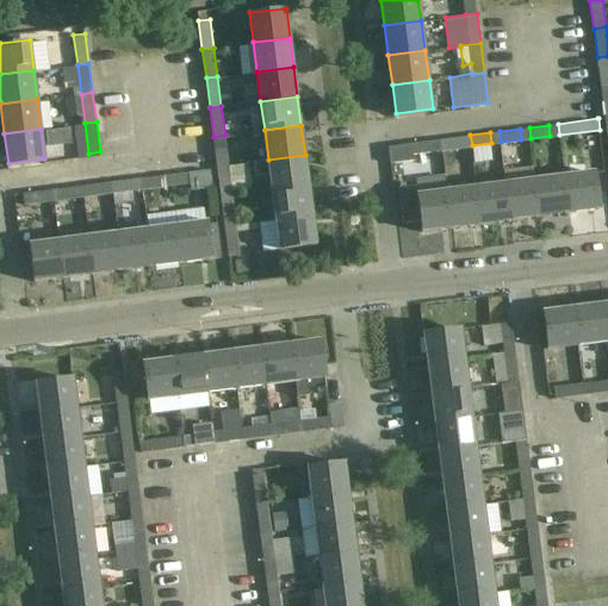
[(217,166),(229,164),(225,135),(213,137),(217,166)]
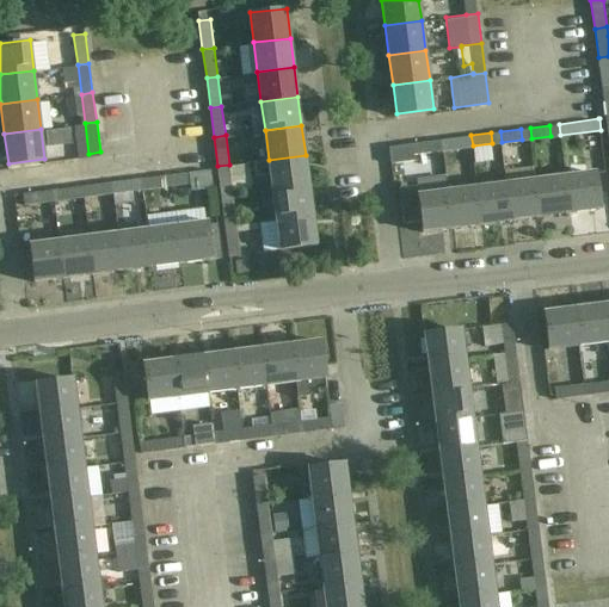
[(460,137),(442,138),(443,149),(463,147),(462,136),(460,137)]
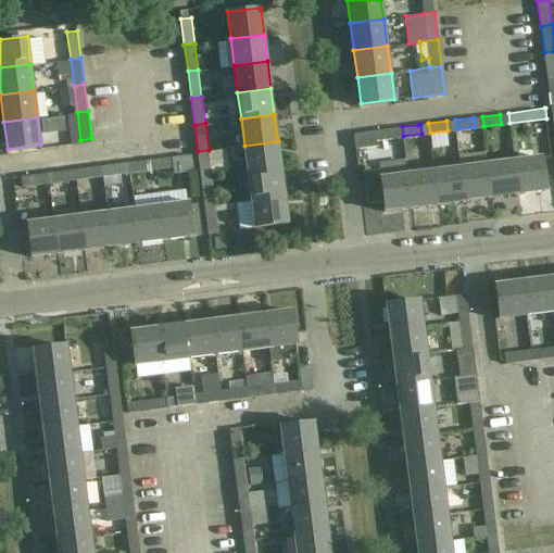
[(388,128),(354,133),(356,148),(377,145),(376,139),(403,136),(402,126),(400,127),(388,128)]
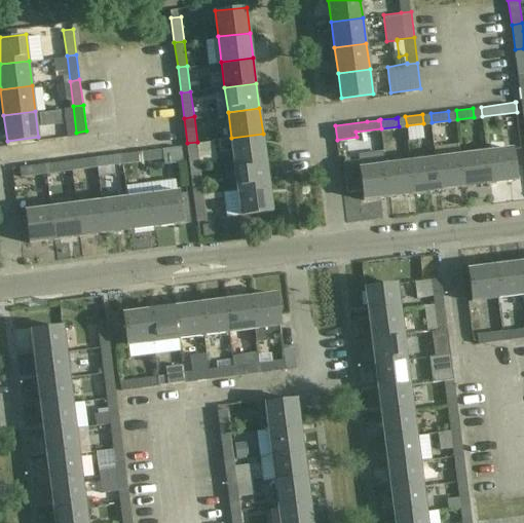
[(266,159),(263,134),(231,138),(219,139),(221,151),(232,149),(234,162),(266,159)]
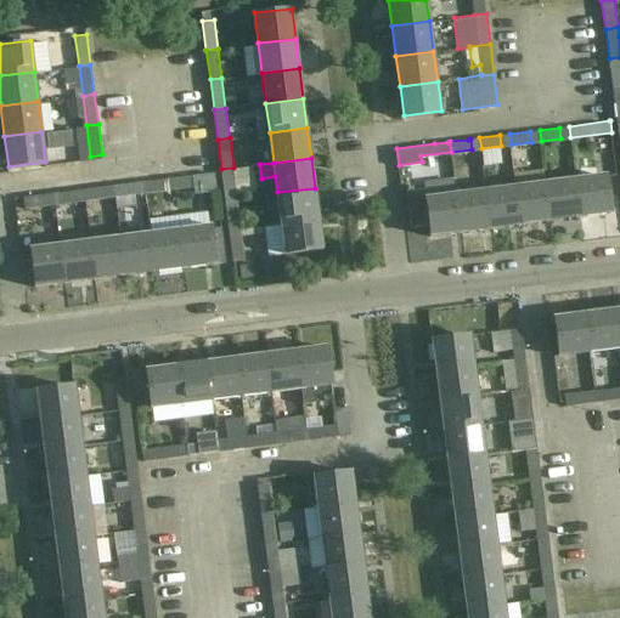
[(234,168),(221,169),(225,199),(237,198),(234,168)]
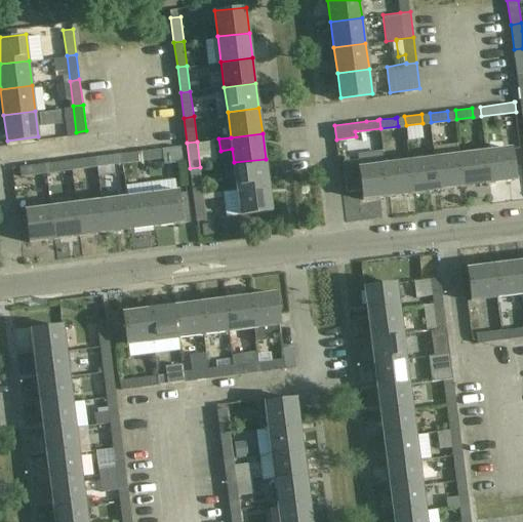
[(163,147),(147,149),(148,160),(164,158),(163,147)]
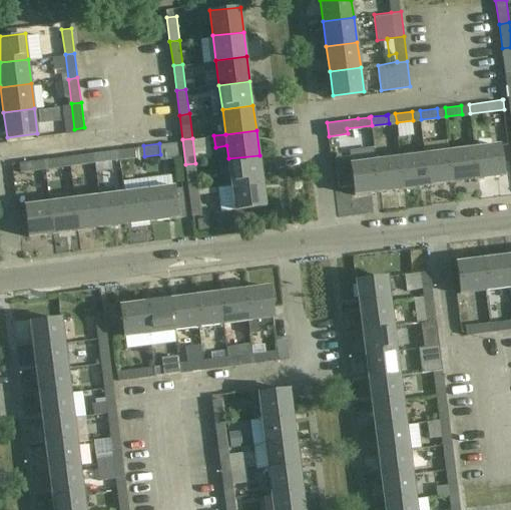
[(475,146),(478,177),(504,174),(500,143),(475,146)]
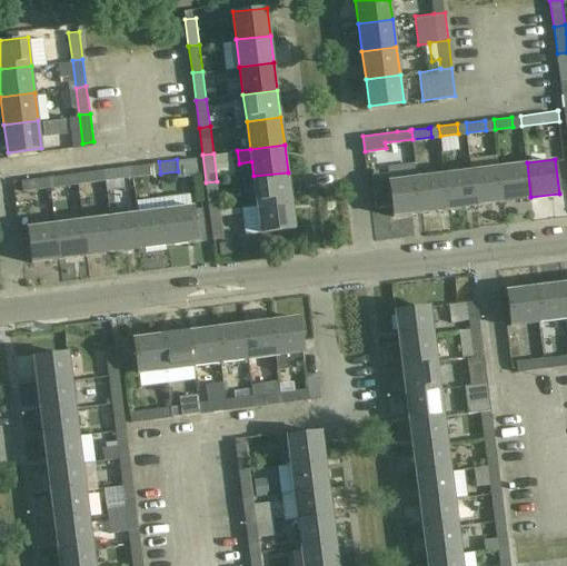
[(132,166),(133,177),(160,174),(159,161),(132,166)]
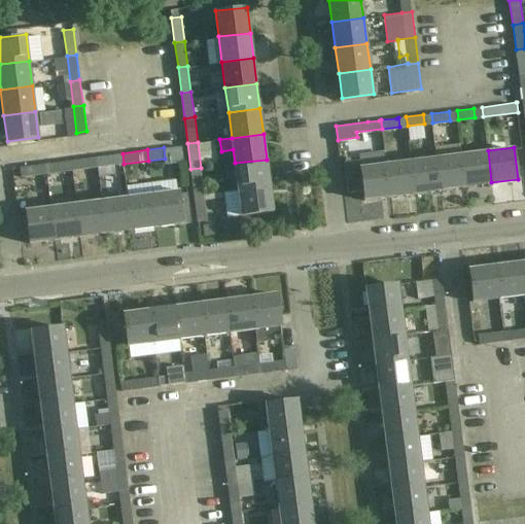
[(491,182),(488,150),(462,153),(466,185),(491,182)]
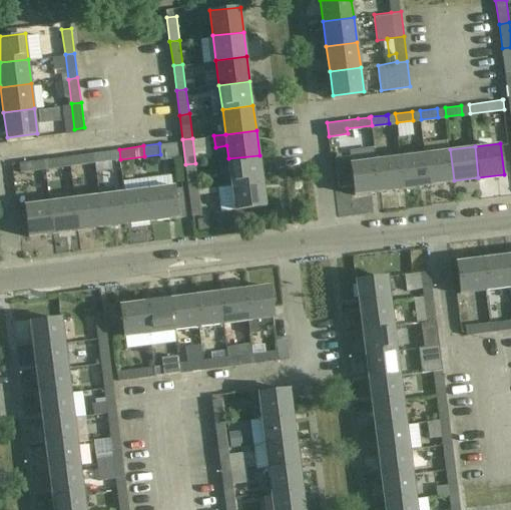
[(95,162),(120,159),(119,149),(94,152),(95,162)]
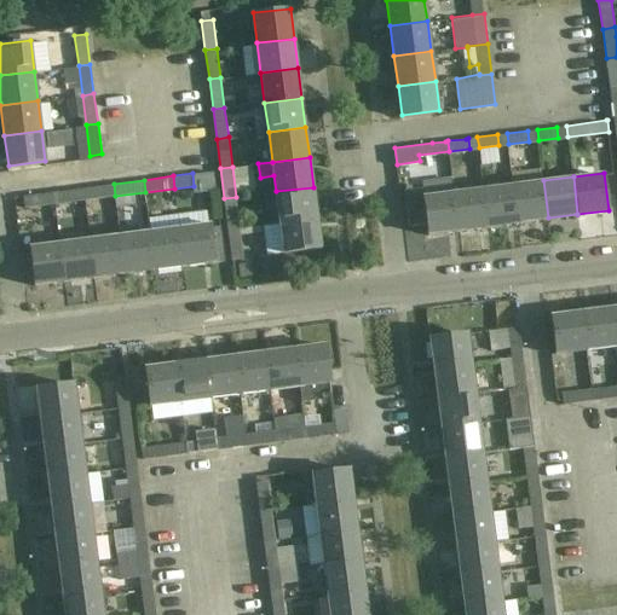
[(518,221),(548,218),(543,180),(513,184),(518,221)]
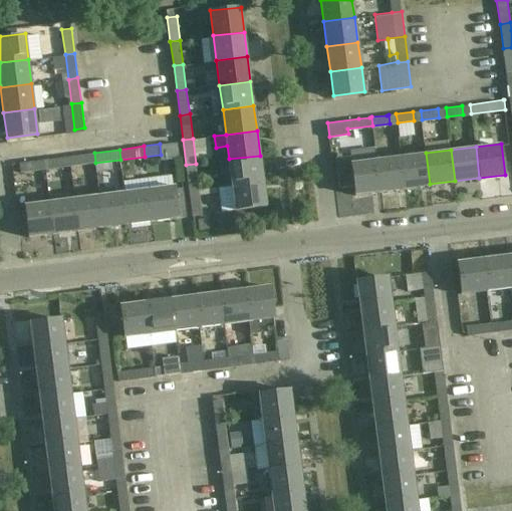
[(70,166),(95,163),(94,153),(69,156),(70,166)]
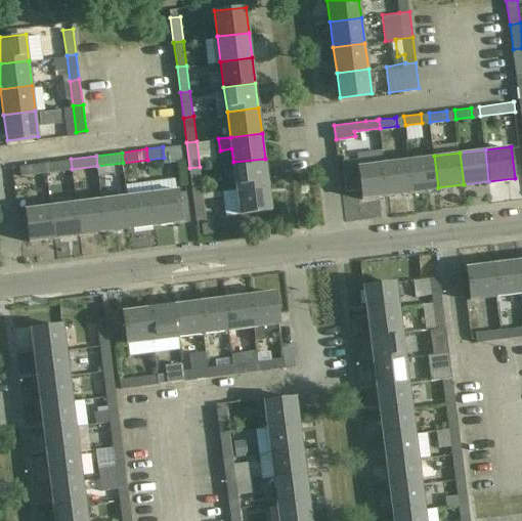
[(434,156),(409,159),(414,190),(438,187),(434,156)]
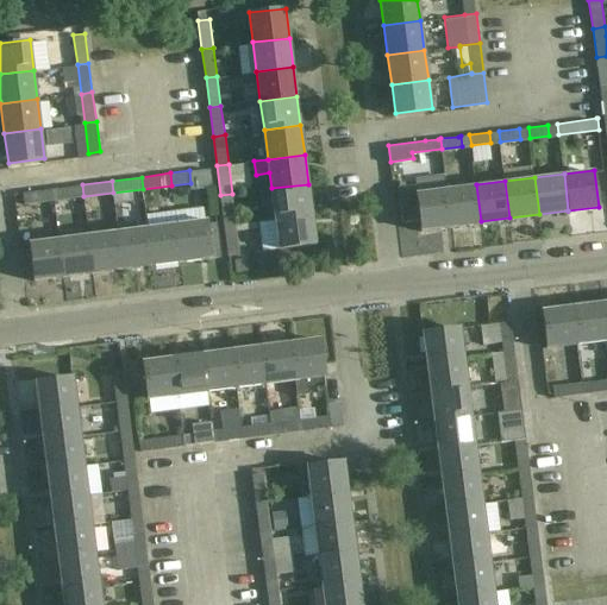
[(421,228),(451,225),(446,189),(417,193),(415,183),(398,186),(402,220),(420,218),(421,228)]
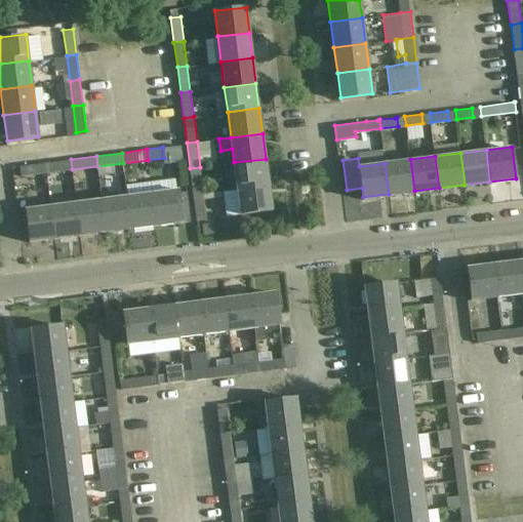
[(72,169),(71,159),(46,162),(47,172),(72,169)]
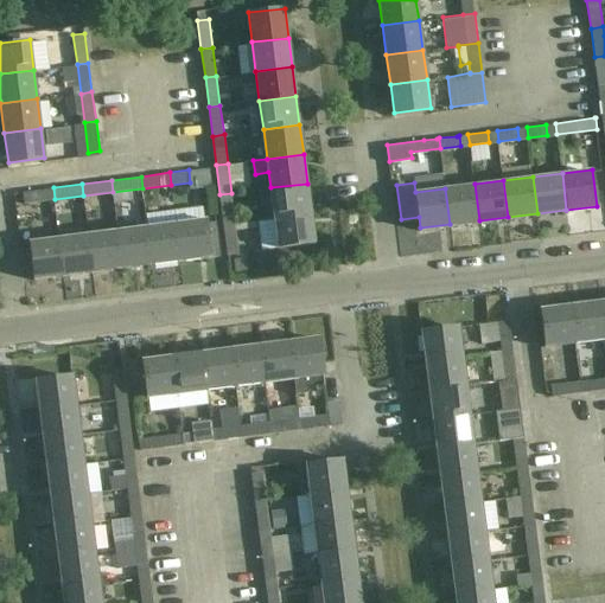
[(307,184),(271,187),(274,217),(311,212),(307,184)]
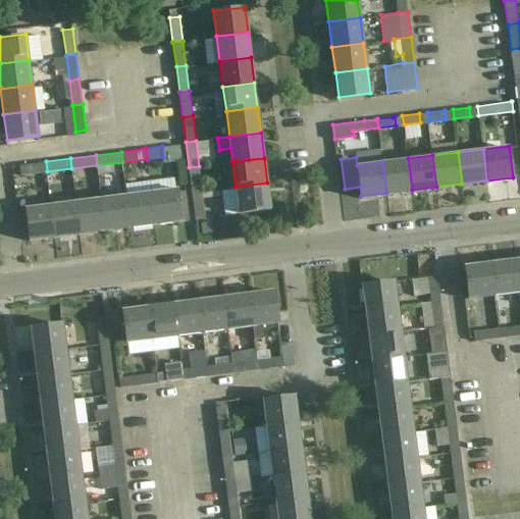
[(408,158),(382,162),(386,193),(412,190),(408,158)]
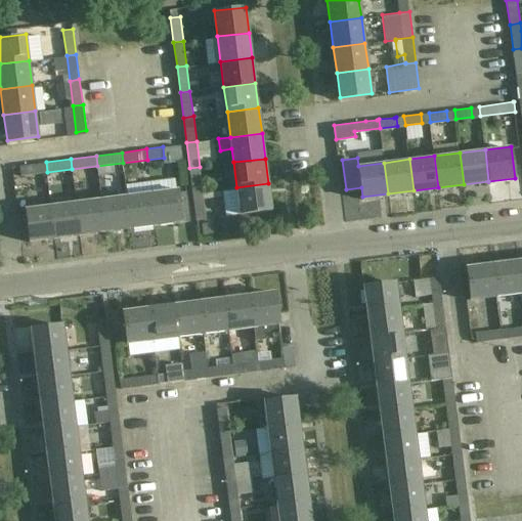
[(22,176),(47,172),(46,162),(20,165),(22,176)]
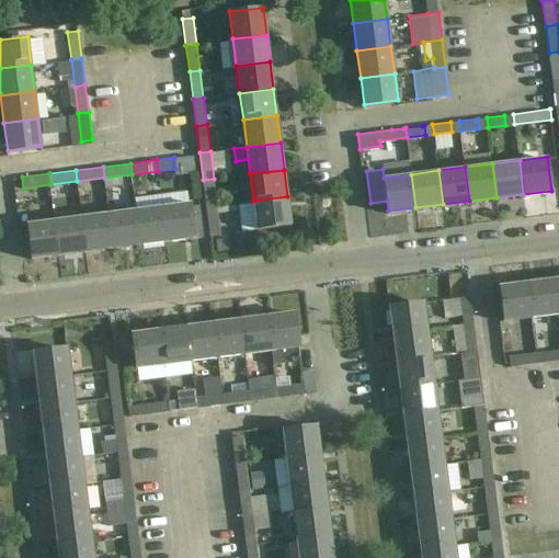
[(214,179),(203,180),(206,206),(217,205),(214,179)]
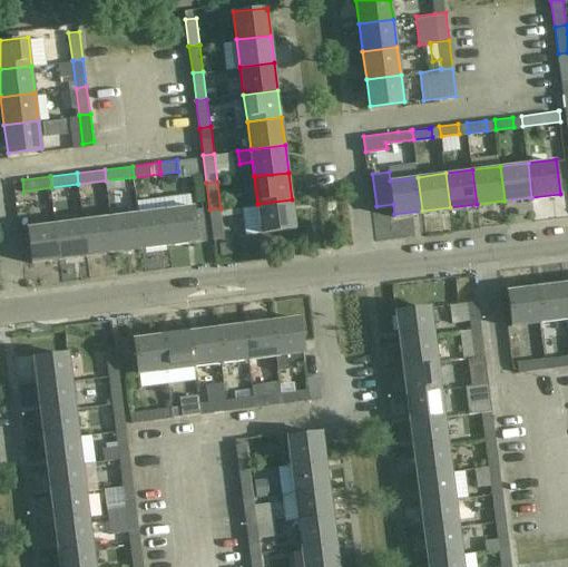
[(257,205),(242,207),(246,234),(261,232),(295,227),(292,199),(257,204),(257,205)]
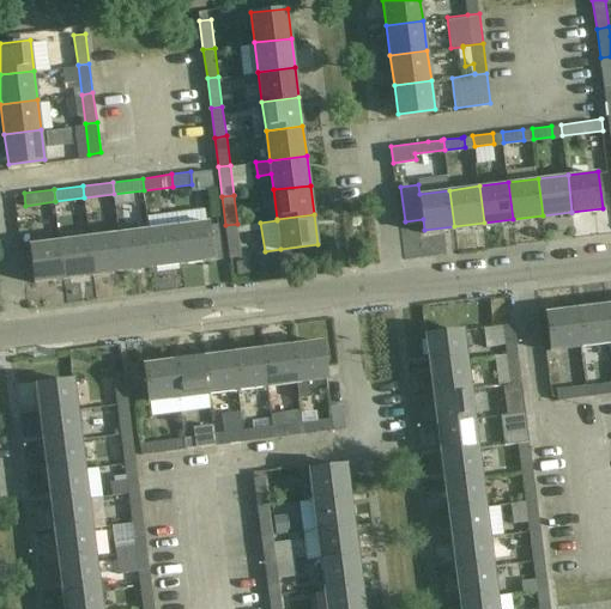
[(177,225),(182,261),(212,257),(209,221),(177,225)]
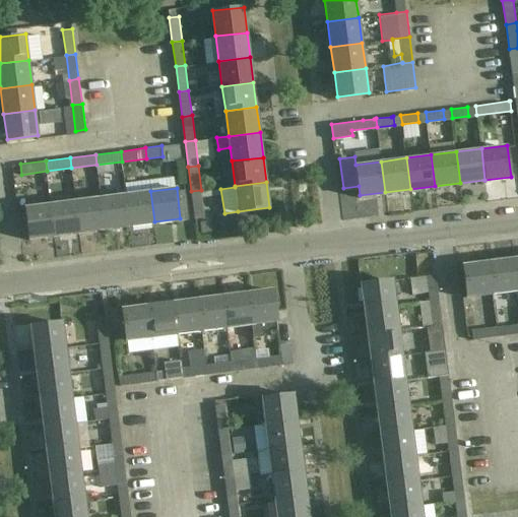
[(201,190),(191,191),(195,217),(196,217),(205,216),(202,196),(214,194),(214,189),(201,190)]
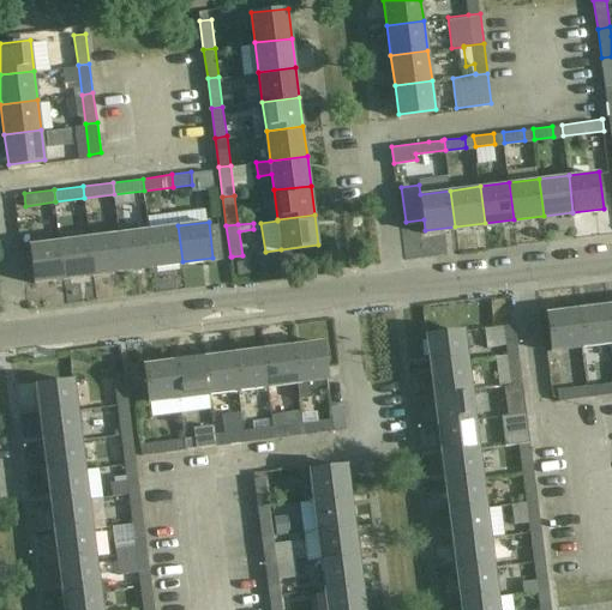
[(149,229),(154,266),(183,261),(178,225),(149,229)]
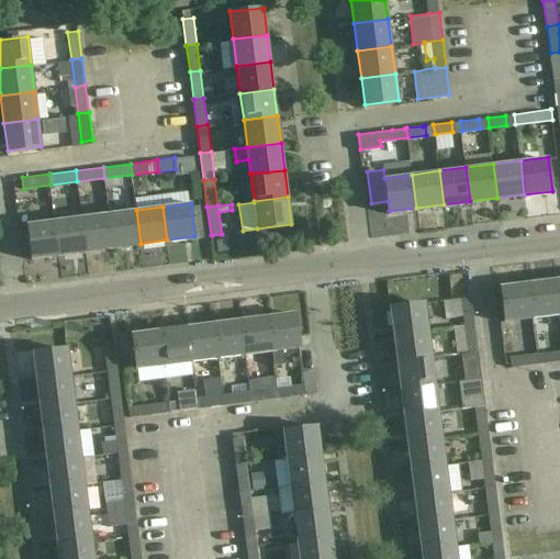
[(113,247),(141,244),(136,210),(109,213),(113,247)]
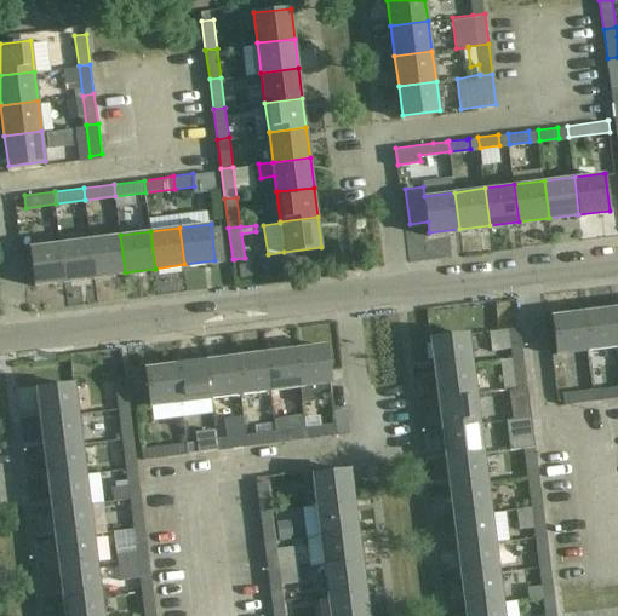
[(95,276),(125,272),(120,235),(90,239),(95,276)]
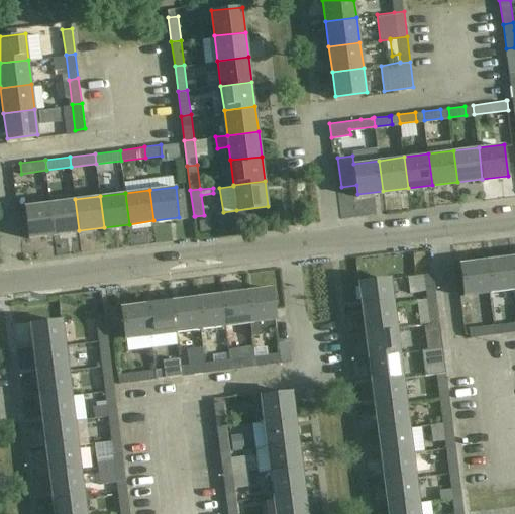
[(55,233),(79,230),(75,199),(50,202),(55,233)]
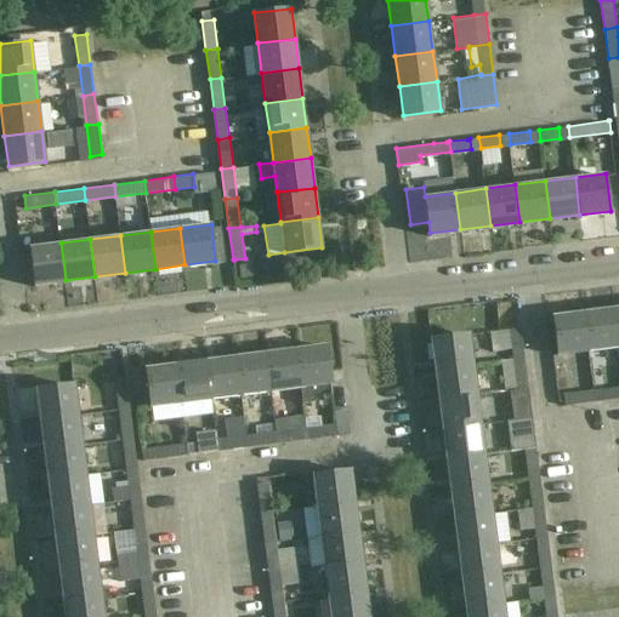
[(66,280),(61,243),(30,246),(35,284),(66,280)]
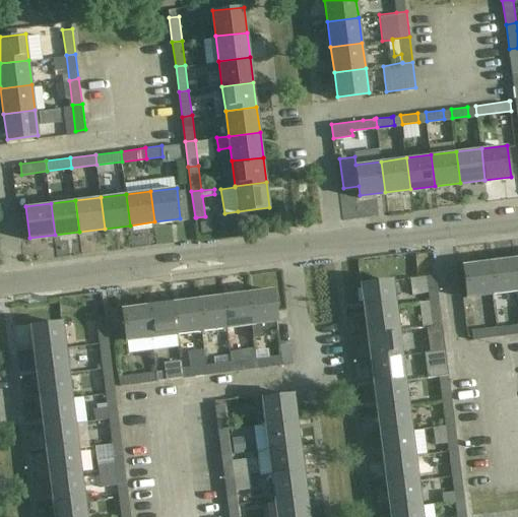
[(202,220),(203,231),(213,230),(212,219),(202,220)]
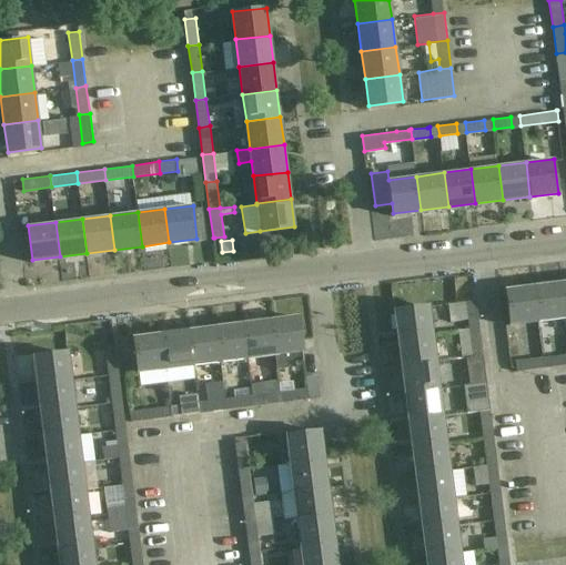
[(538,321),(565,316),(565,308),(562,282),(534,286),(538,321)]
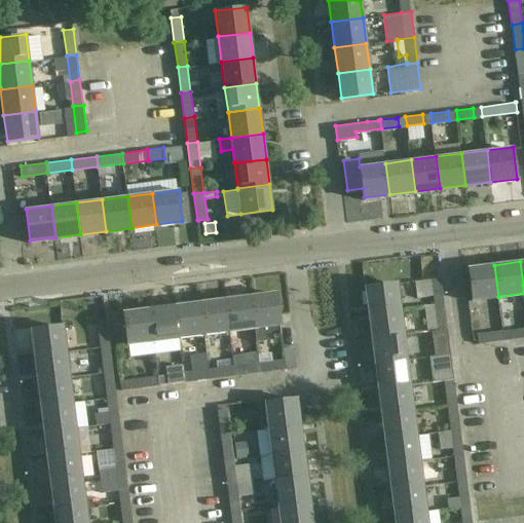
[(473,300),(498,297),(494,265),(469,268),(473,300)]
